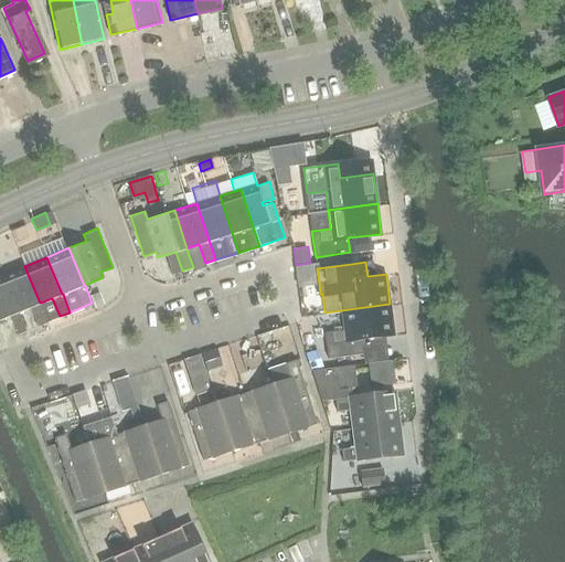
[(316,263),(296,266),(298,286),(319,283),(317,268),(316,263)]
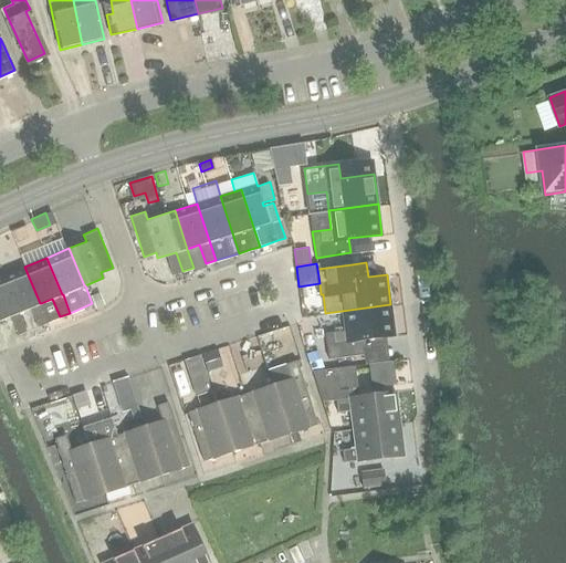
[(24,267),(2,275),(18,312),(19,312),(30,308),(38,326),(48,322),(41,303),(40,303),(24,267)]
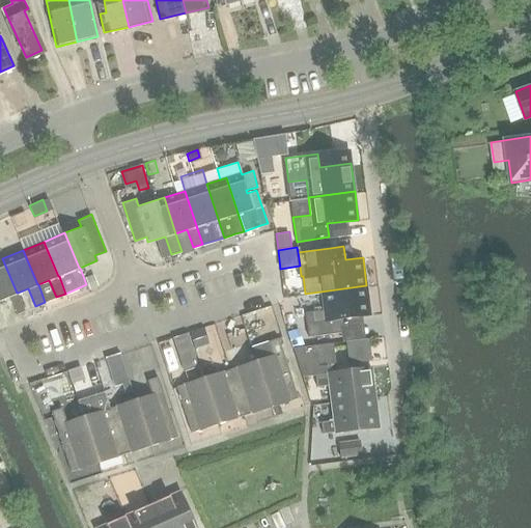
[(0,299),(9,296),(17,313),(24,310),(18,293),(17,293),(2,258),(0,258),(0,299)]
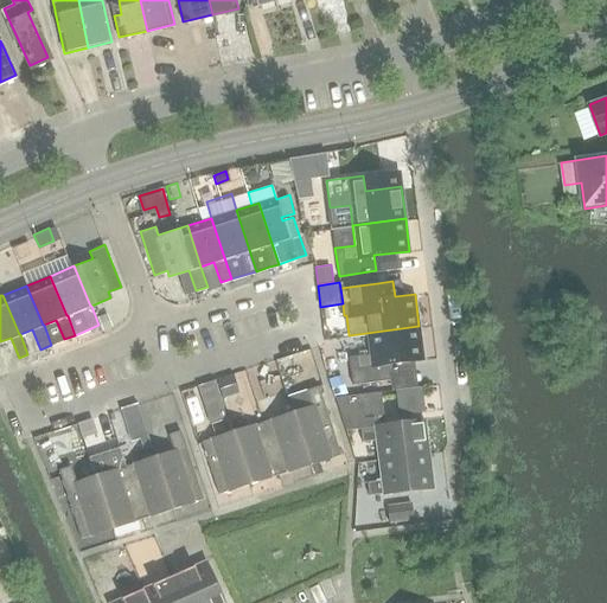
[(112,326),(107,312),(96,315),(102,329),(112,326)]
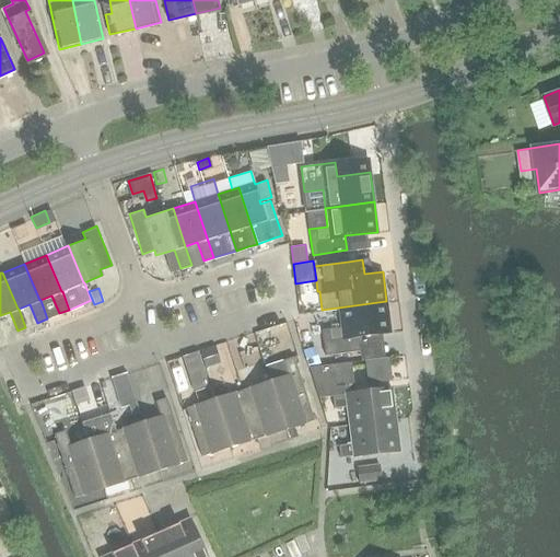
[(391,331),(386,301),(338,308),(340,326),(322,328),(325,354),(359,349),(358,335),(391,331)]
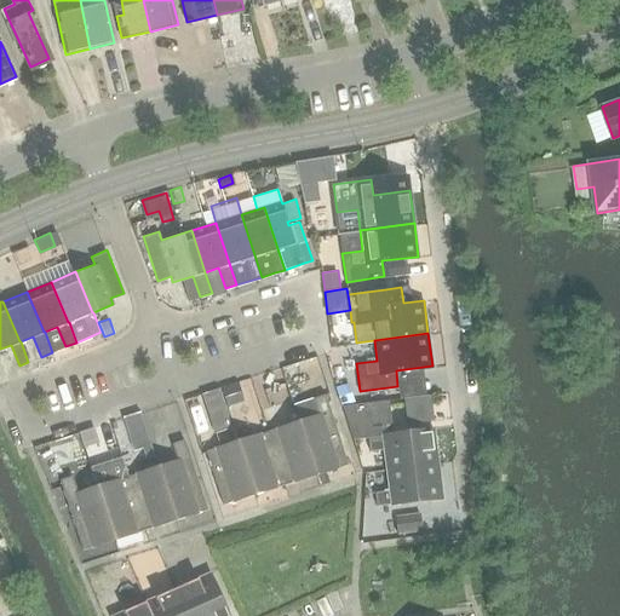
[(297,386),(328,379),(322,353),(291,362),(297,386)]
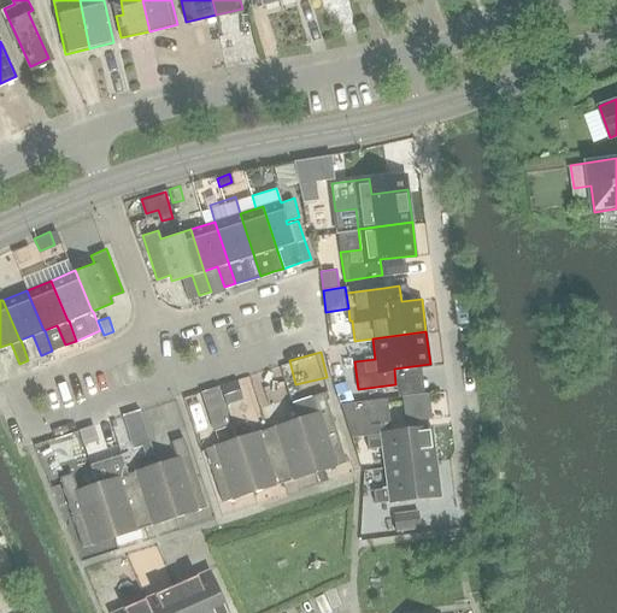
[(358,401),(353,363),(329,366),(340,402),(358,401)]
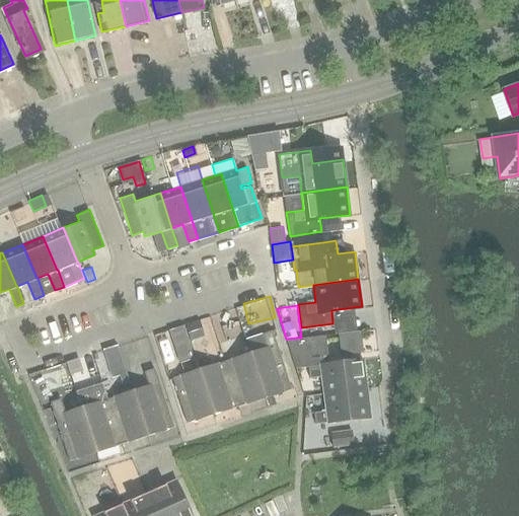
[(199,318),(184,323),(190,340),(204,335),(199,318)]
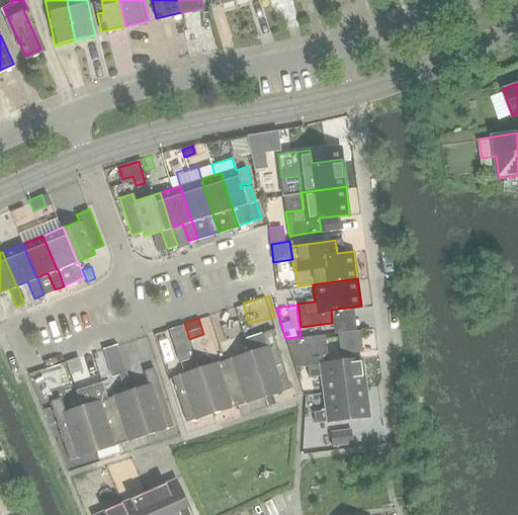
[(174,341),(187,336),(184,327),(171,331),(174,341)]
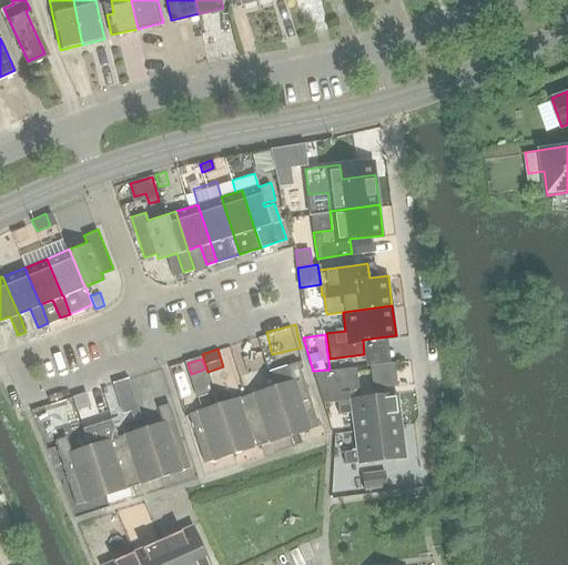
[(290,434),(317,425),(297,361),(286,364),(291,380),(273,385),(290,434)]
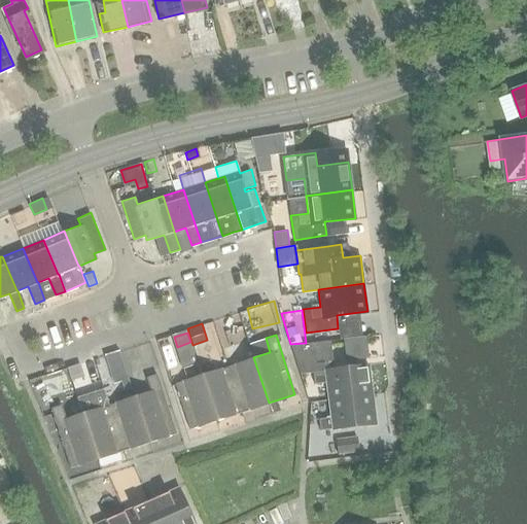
[(330,340),(291,345),(297,365),(334,360),(330,340)]
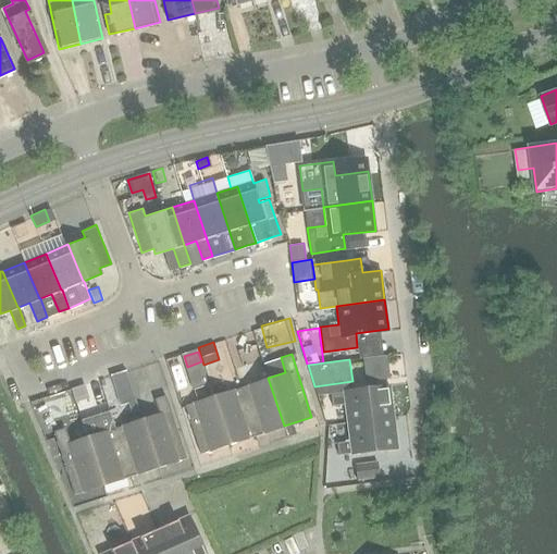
[(126,369),(111,374),(115,386),(131,382),(126,369)]
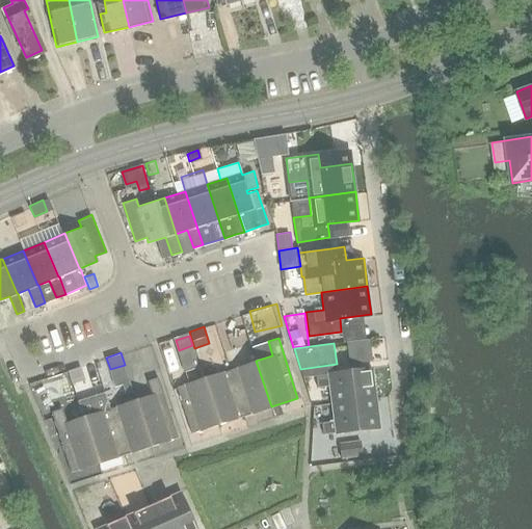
[(244,415),(271,406),(256,361),(230,369),(244,415)]
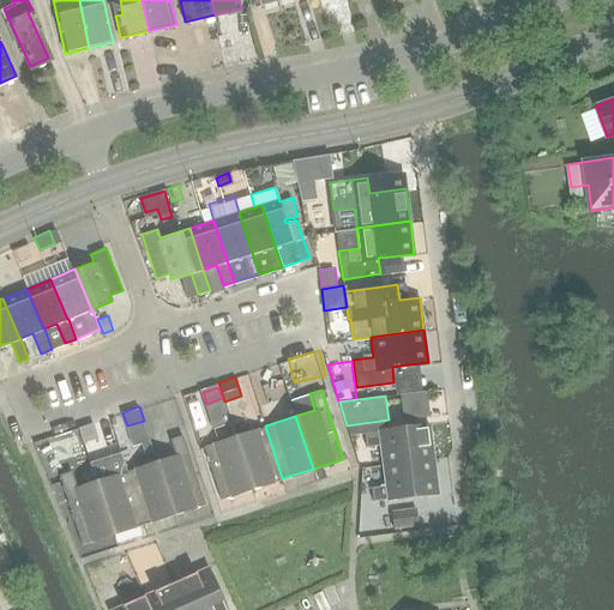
[(83,442),(97,438),(94,422),(78,427),(83,442)]
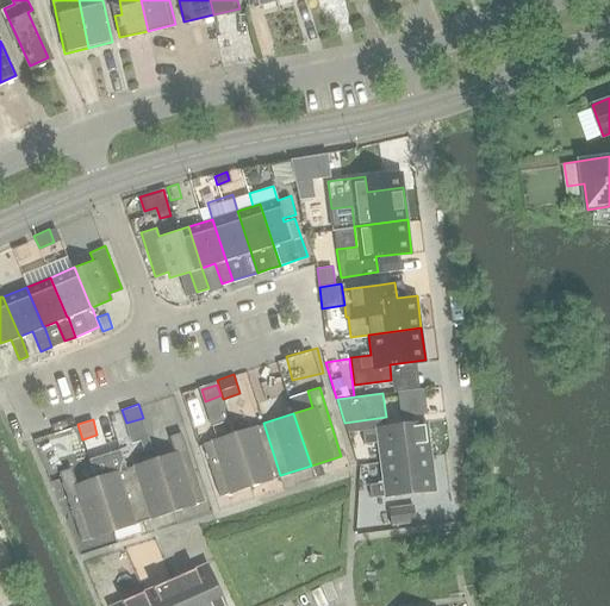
[(377,442),(380,461),(430,455),(427,422),(361,430),(363,443),(377,442)]
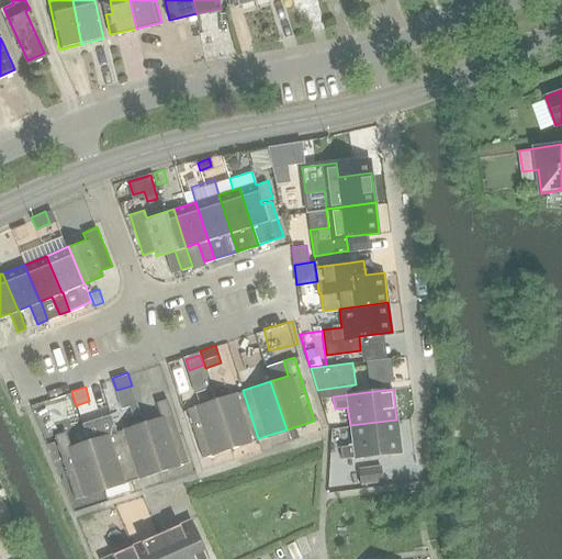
[(229,447),(258,438),(243,390),(214,399),(229,447)]
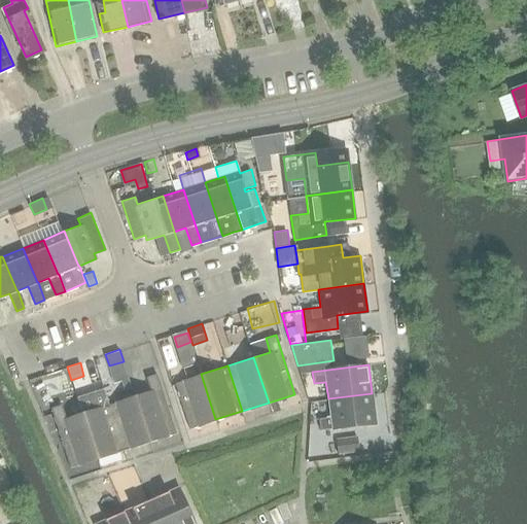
[(149,441),(175,432),(156,373),(145,377),(150,390),(134,395),(149,441)]
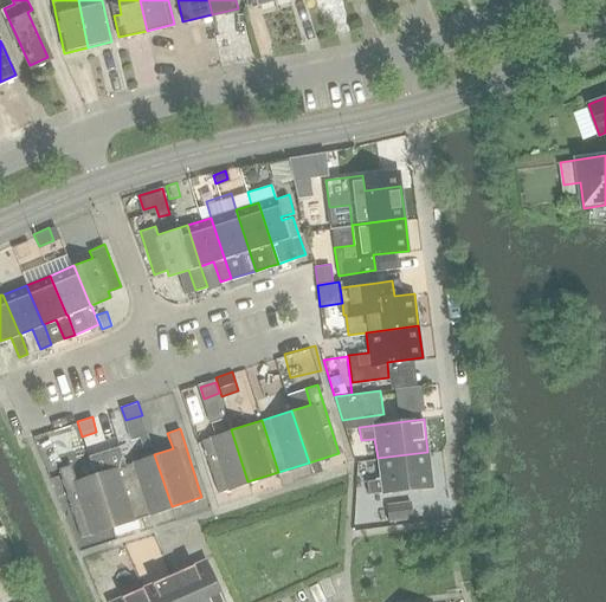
[(247,481),(231,429),(200,440),(218,492),(247,481)]
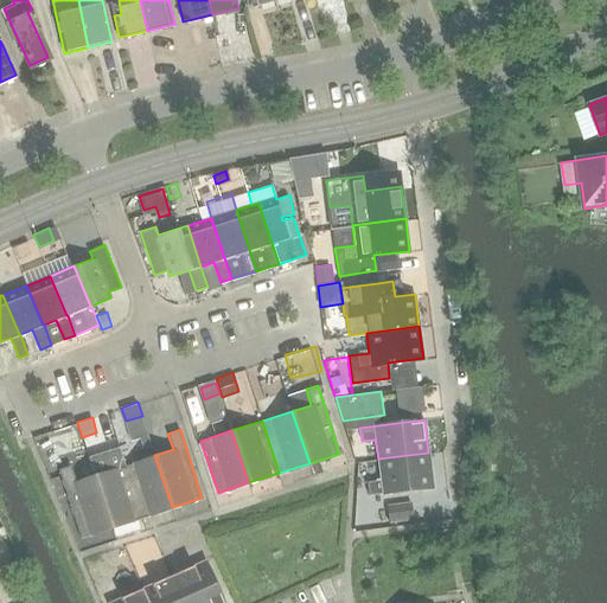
[(381,479),(366,481),(369,494),(433,486),(428,453),(378,459),(381,479)]
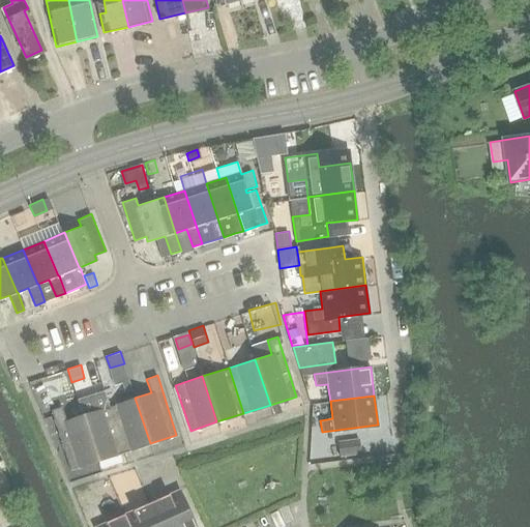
[(123,452),(150,443),(135,398),(109,406),(123,452)]
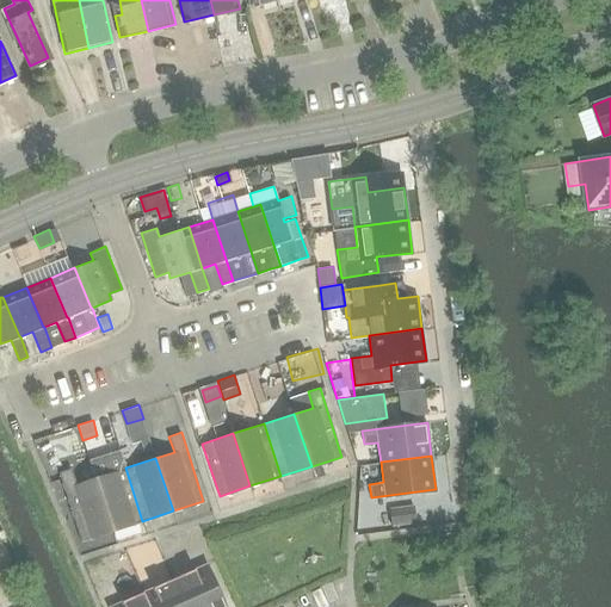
[(81,540),(111,531),(94,478),(76,484),(71,468),(59,471),(81,540)]
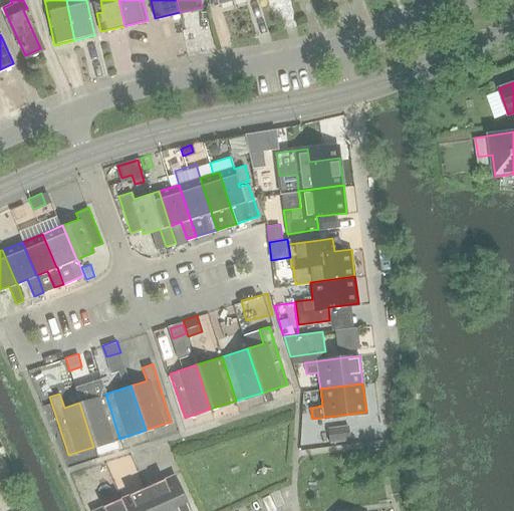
[(105,394),(79,403),(93,447),(119,439),(105,394)]
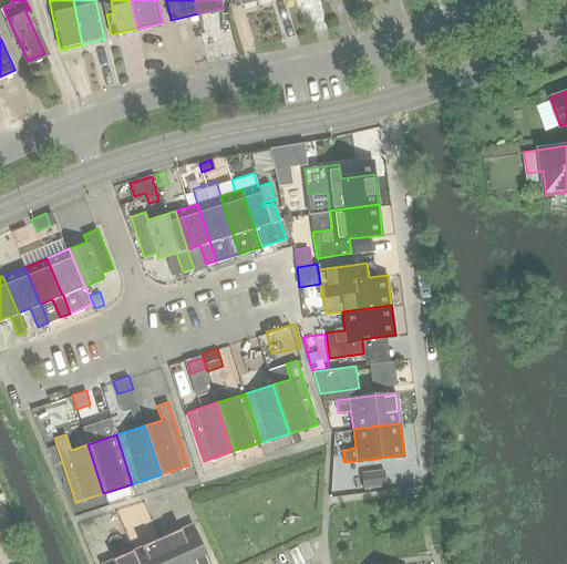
[(362,472),(364,488),(387,484),(384,469),(362,472)]
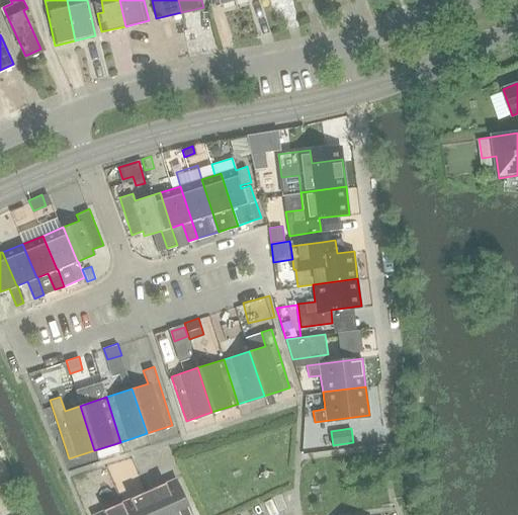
[(190,514),(174,479),(147,491),(158,514),(190,514)]
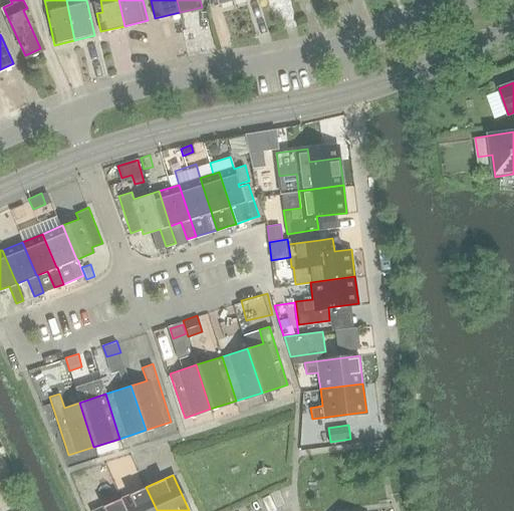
[(157,510),(146,487),(120,498),(125,510),(157,510)]
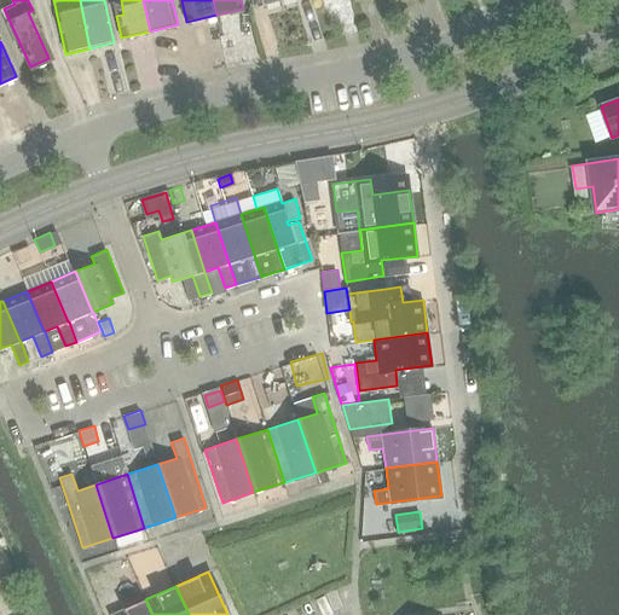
[(151,614),(145,599),(111,614),(110,614),(151,614)]
